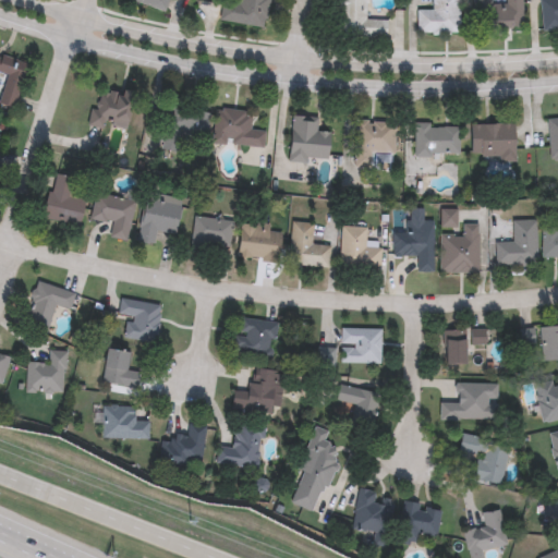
[(44,218),(52,174),(70,178),(67,196),(84,199),(79,226),(44,218)]
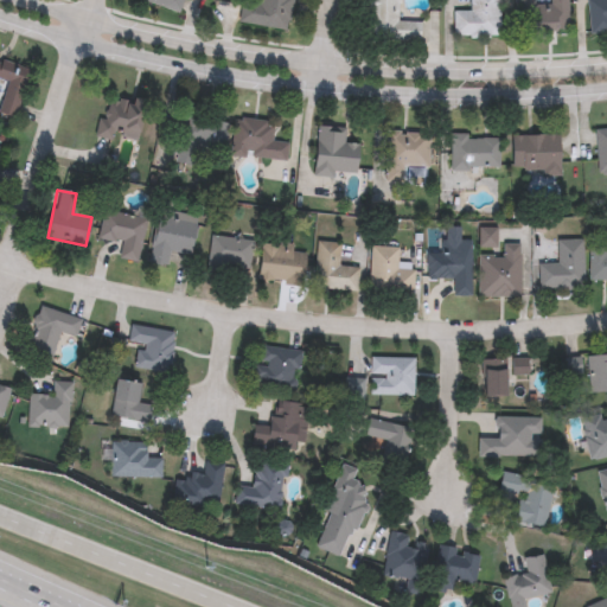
[(147,218),(139,262),(119,259),(121,244),(97,240),(103,210),(147,218)]
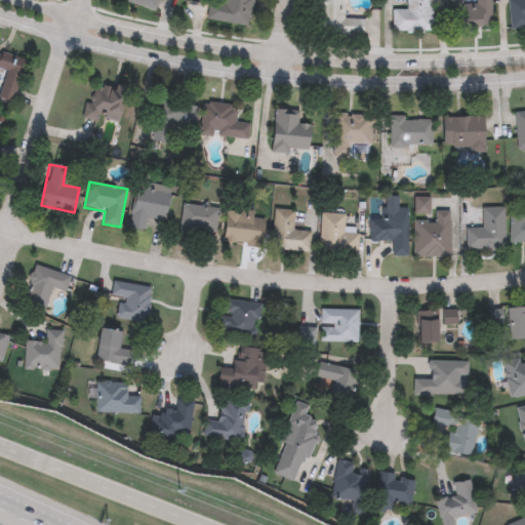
[(128,228),(136,184),(170,191),(164,221),(147,218),(145,231),(128,228)]
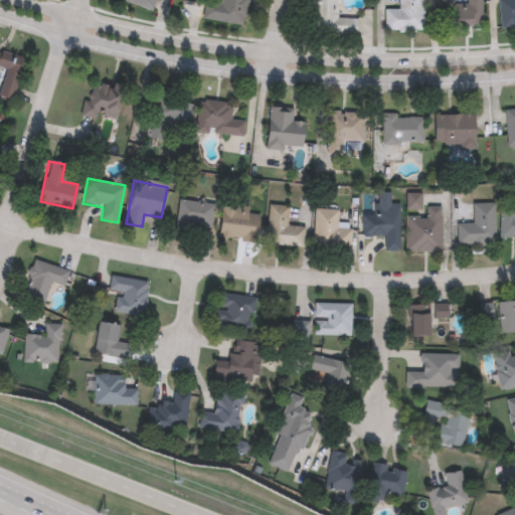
[(405,209),(405,193),(421,193),(421,209),(405,209)]
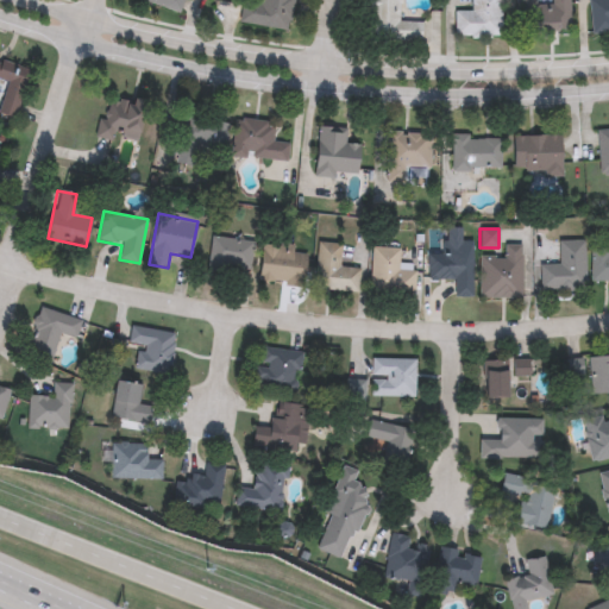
[(208,268),(211,238),(252,240),(250,271),(208,268)]
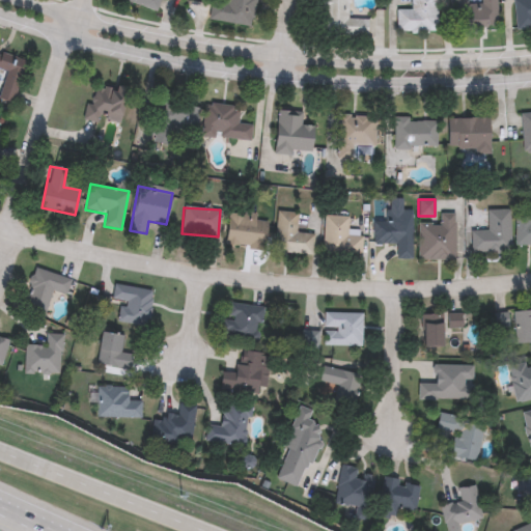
[(471,230),(487,230),(486,211),(510,210),(510,251),(471,252),(471,230)]
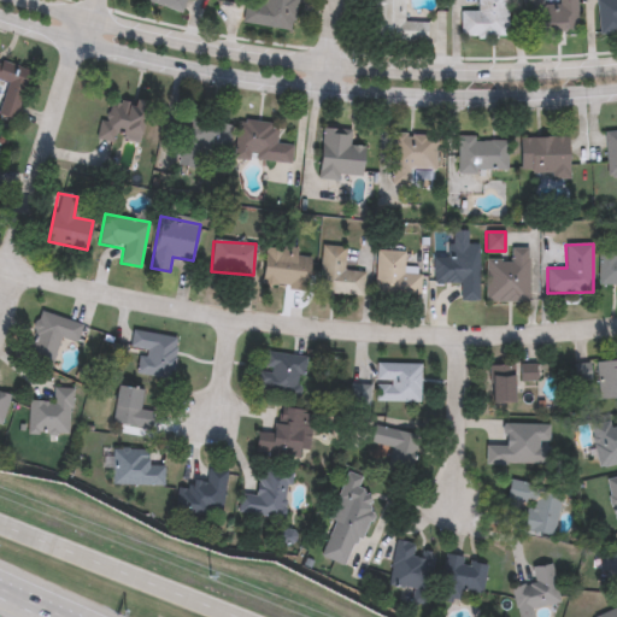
[(433,285),(433,257),(452,257),(453,245),(480,245),(479,300),(459,299),(459,285),(433,285)]
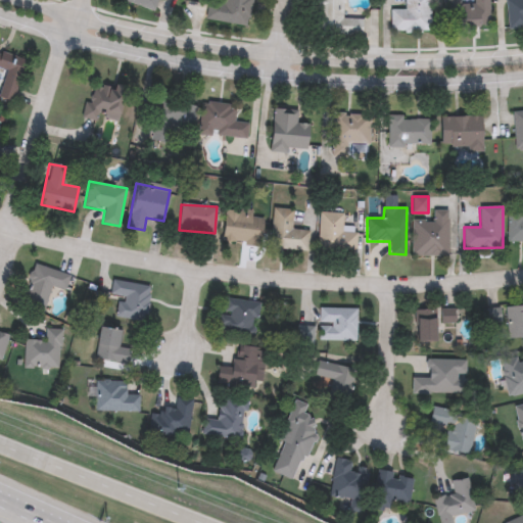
[(253,210),(252,218),(264,219),(262,245),(222,243),(224,208),(253,210)]
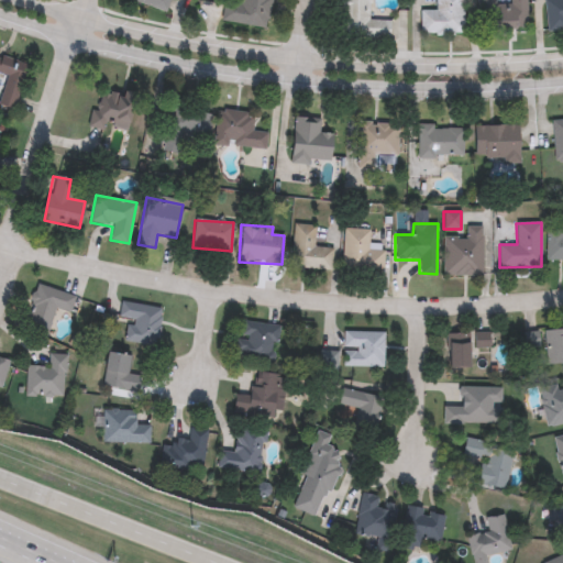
[(313,246),(333,249),(331,271),(290,267),(294,224),(316,225),(313,246)]
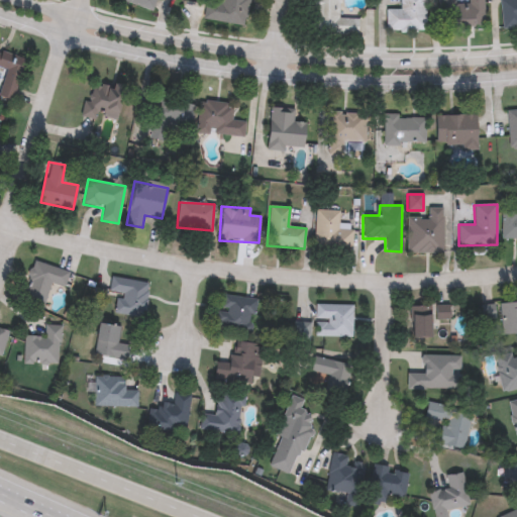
[(443,208),(443,253),(406,253),(406,218),(427,218),(427,208),(443,208)]
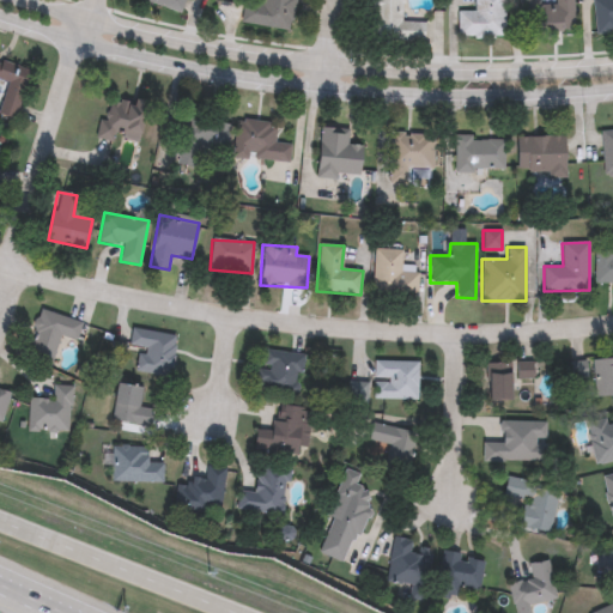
[(402,250),(402,267),(417,268),(417,295),(372,295),(374,249),(402,250)]
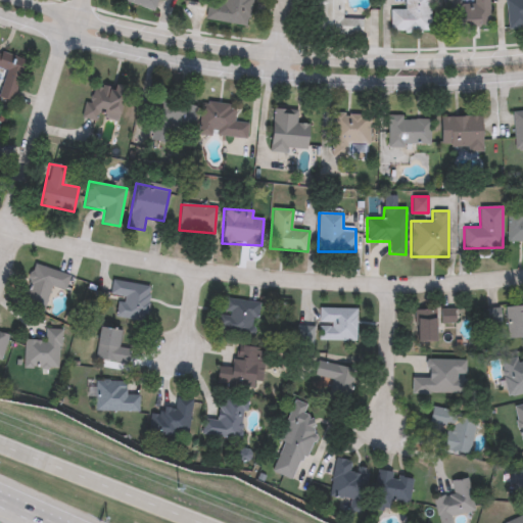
[(522,219),(522,241),(507,241),(507,215),(522,215),(522,219)]
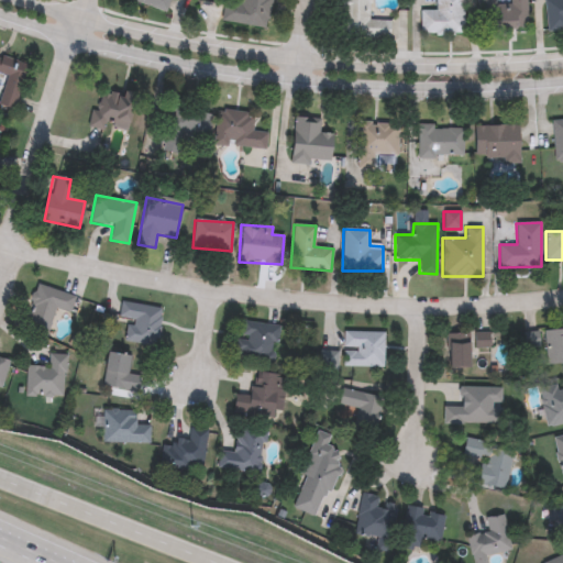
[(36,284),(75,297),(69,315),(55,309),(46,333),(22,326),(36,284)]
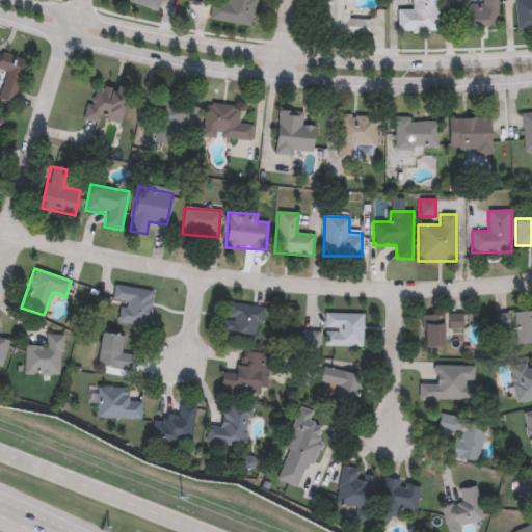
[(112,299),(114,285),(153,290),(148,327),(117,323),(121,300),(112,299)]
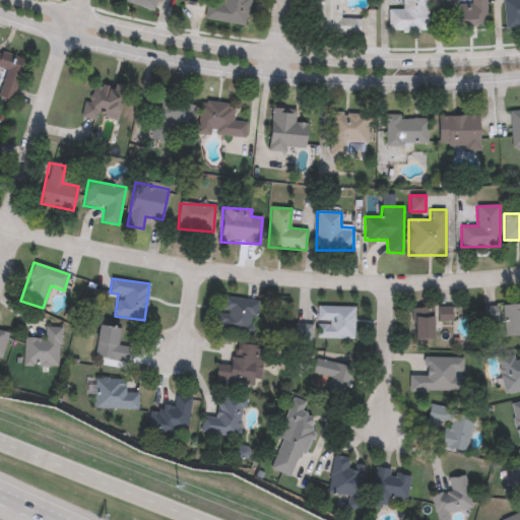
[(257,301),(252,335),(217,330),(222,297),(257,301)]
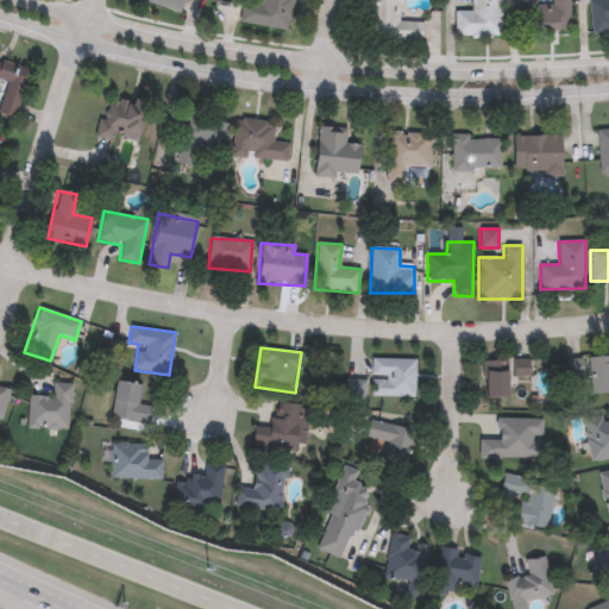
[(608,356),(608,393),(590,394),(589,357),(608,356)]
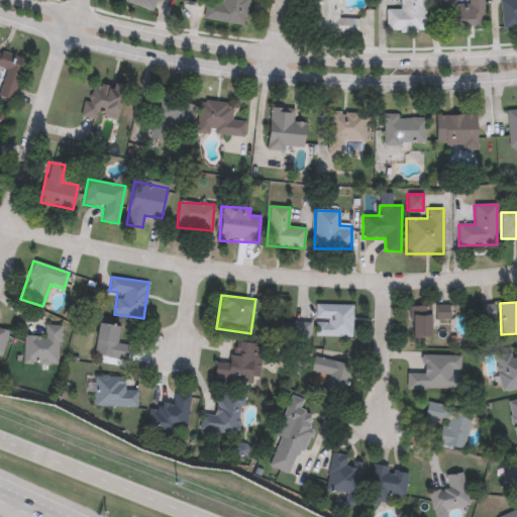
[(351,336),(315,336),(315,305),(351,305),(351,336)]
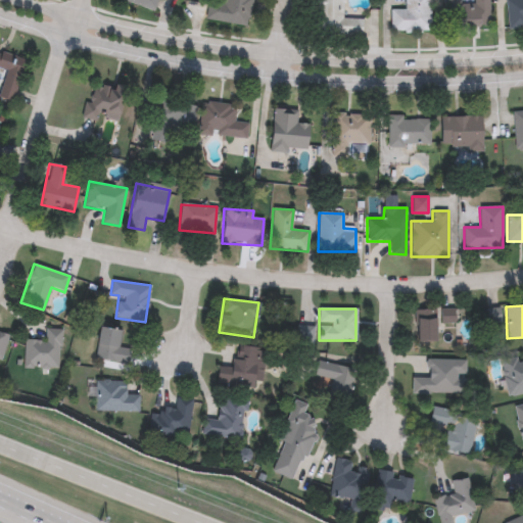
[(435,310),(435,342),(415,342),(415,310),(435,310)]
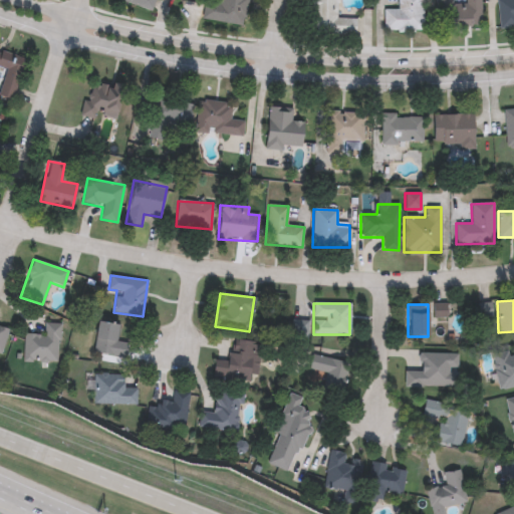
[(433,304),(446,304),(446,317),(433,317),(433,304)]
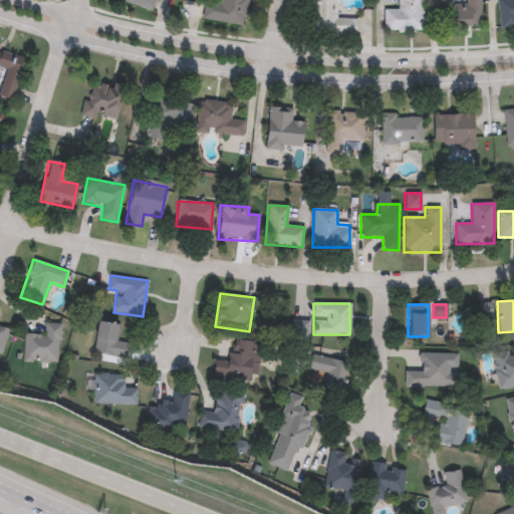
[(308,320),(307,340),(291,340),(291,320),(308,320)]
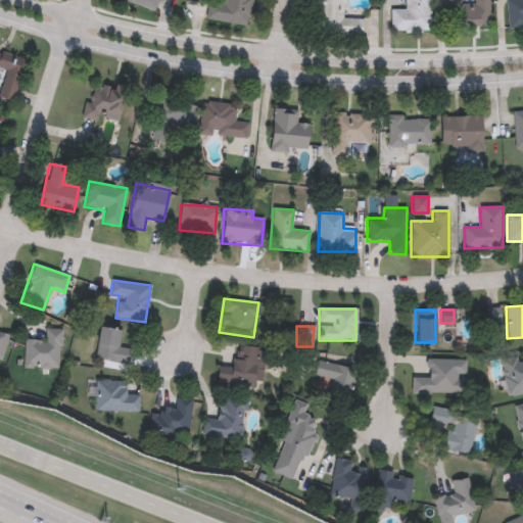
[(126,363),(95,359),(99,327),(121,330),(119,343),(129,345),(126,363)]
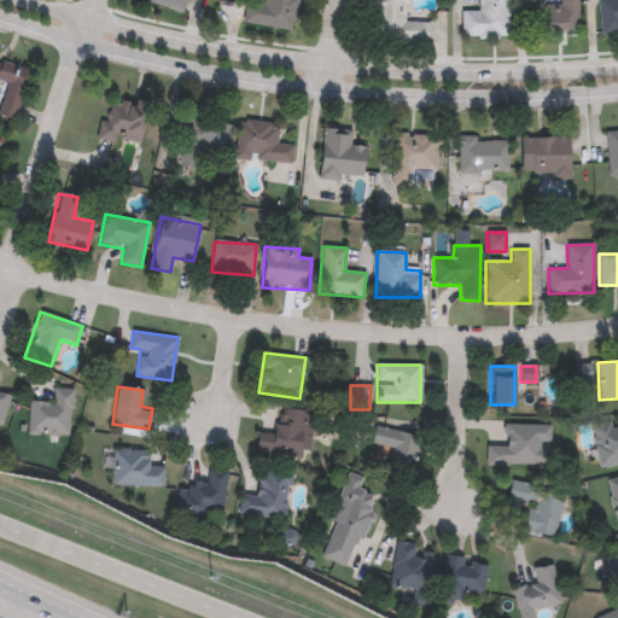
[(73,390),(70,436),(28,435),(29,402),(53,402),(53,389),(73,390)]
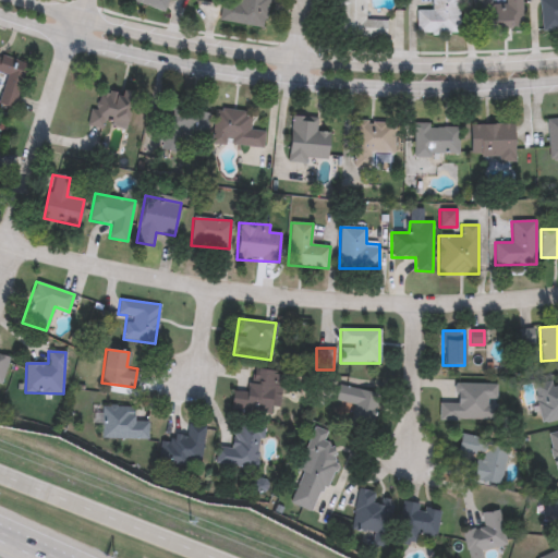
[(0,353),(9,356),(1,384),(0,383),(0,353)]
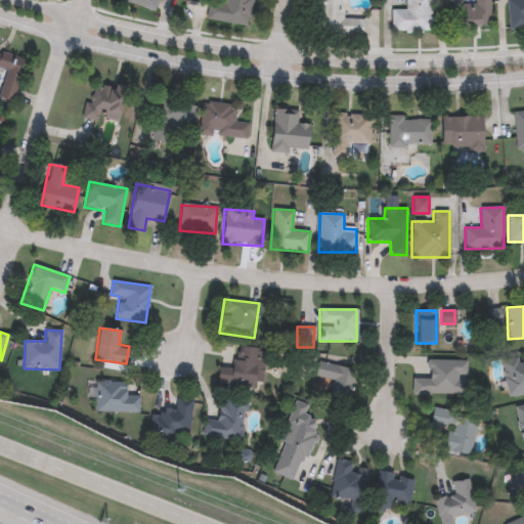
[(233,368),(235,346),(266,349),(261,389),(217,384),(218,366),(233,368)]
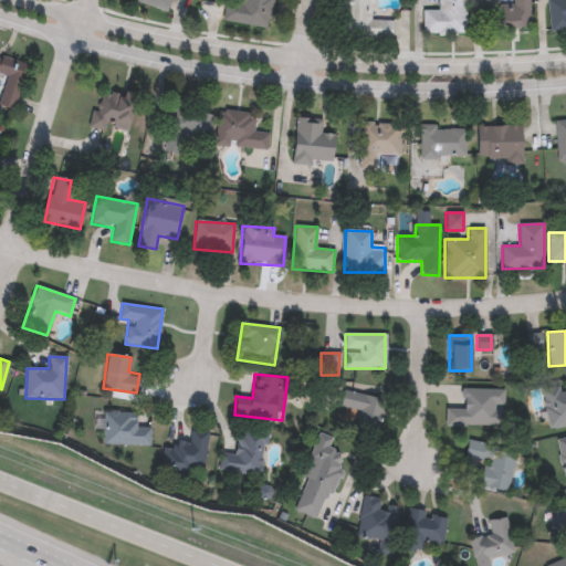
[(565,426),(548,429),(542,390),(565,386),(565,426)]
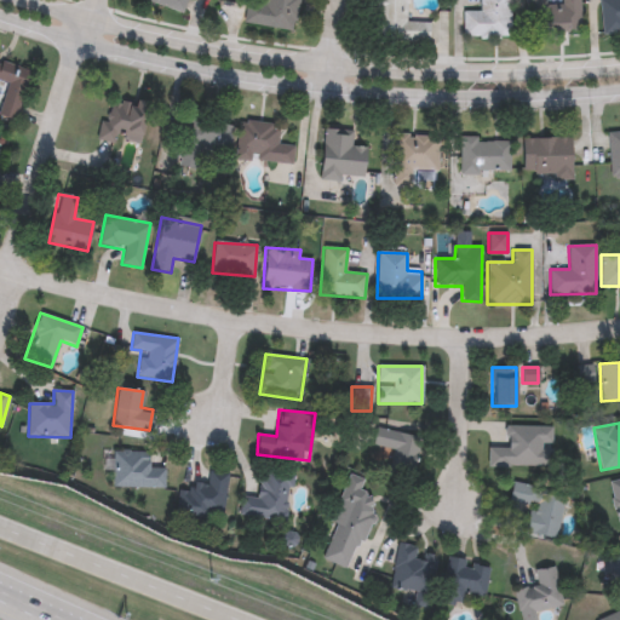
[(488,466),(488,448),(504,448),(504,425),(551,426),(551,468),(488,466)]
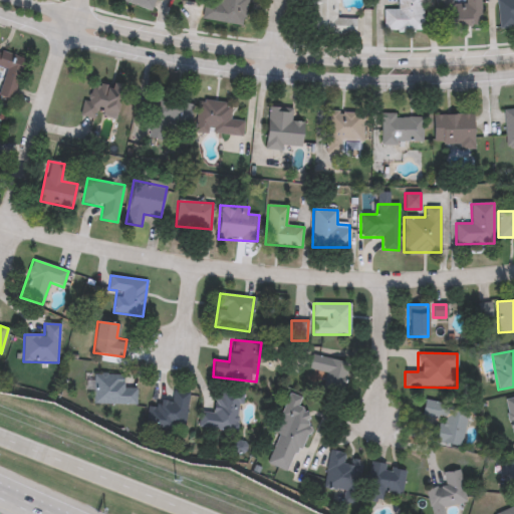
[(309,369),(312,354),(348,362),(341,396),(321,391),(325,373),(309,369)]
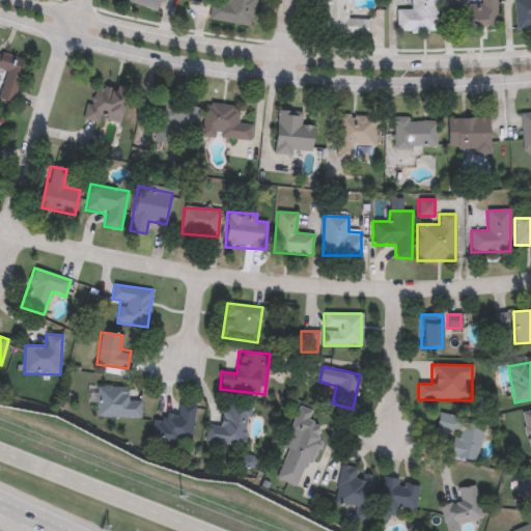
[(141,418),(95,418),(95,387),(127,387),(127,400),(141,400),(141,418)]
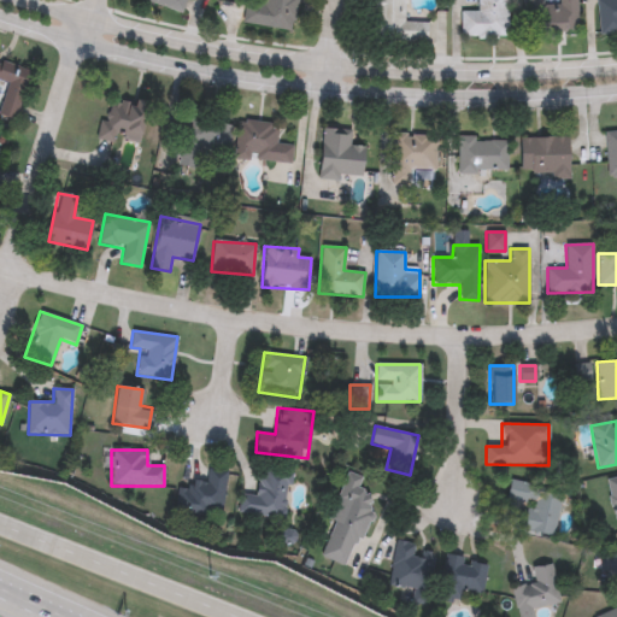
[(222,519),(174,515),(176,488),(188,489),(189,481),(205,482),(206,468),(227,470),(222,519)]
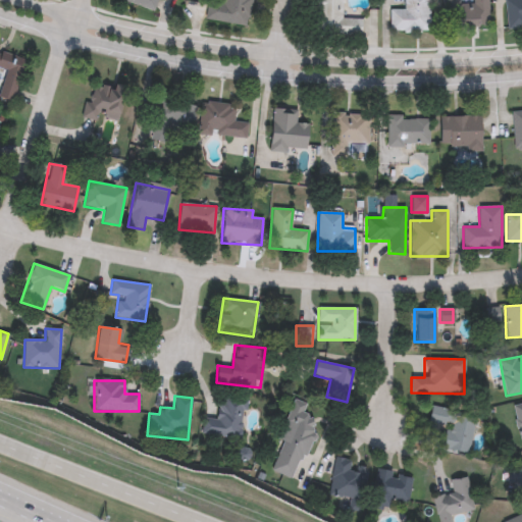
[(244,399),(242,437),(201,435),(202,418),(217,419),(218,398),(244,399)]
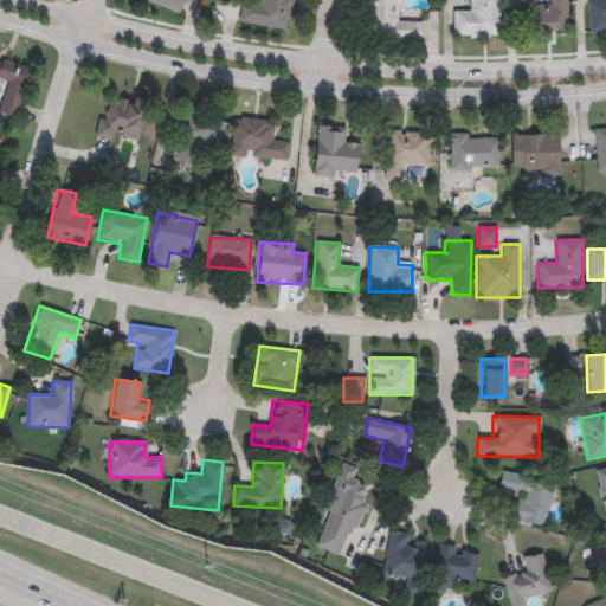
[(315,548),(334,494),(330,492),(340,464),(354,469),(350,479),(367,487),(342,558),(315,548)]
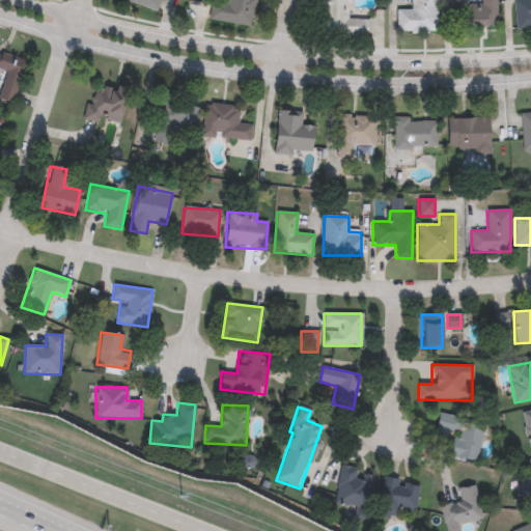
[(521,412),(530,410),(530,446),(527,447),(521,412)]
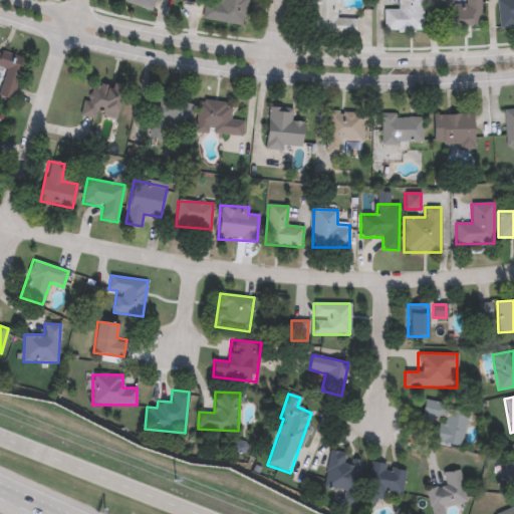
[(436,443),(440,420),(422,417),(425,402),(468,409),(462,447),(436,443)]
